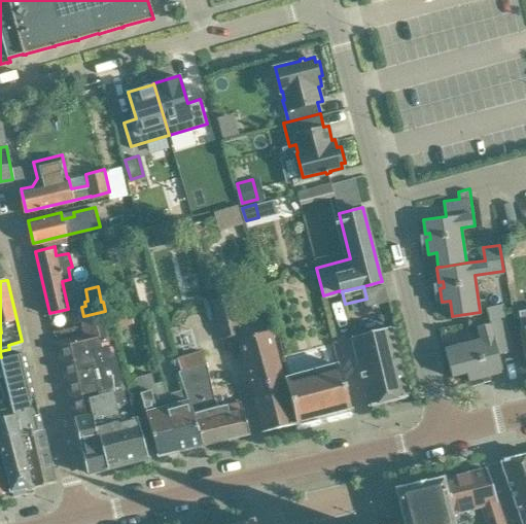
[(236,333),(231,314),(235,313),(229,291),(211,297),(222,337),(236,333)]
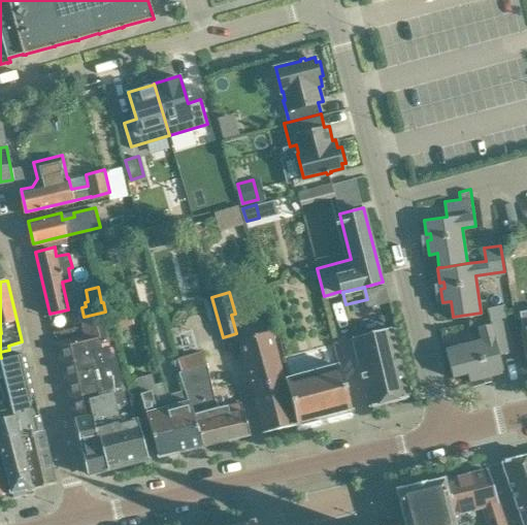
[(388,292),(374,295),(380,316),(379,316),(379,317),(393,314),(388,292)]
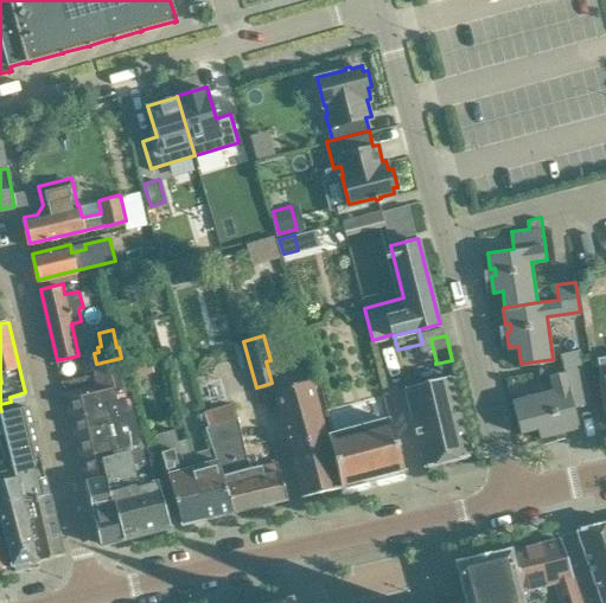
[(154,370),(147,346),(125,353),(132,377),(154,370)]
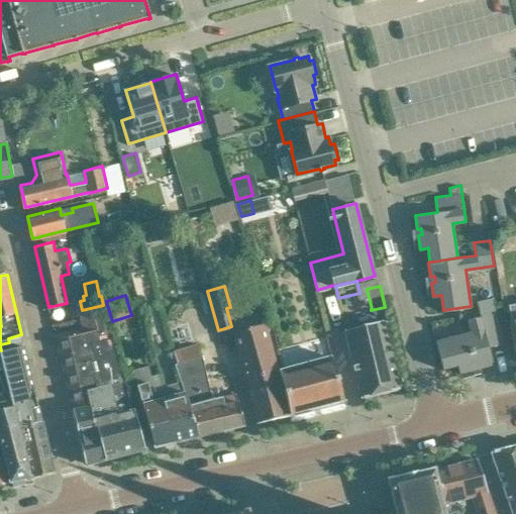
[(469,319),(472,331),(436,340),(443,368),(457,364),(459,372),(474,369),(473,365),(479,363),(480,367),(493,364),(489,345),(504,342),(492,296),(477,300),(481,315),(469,319)]
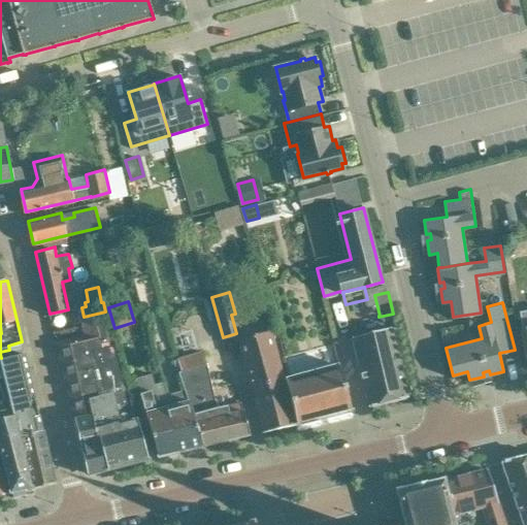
[(125,378),(117,346),(107,312),(105,312),(84,317),(83,317),(84,324),(83,324),(85,333),(57,339),(75,417),(74,418),(86,469),(87,469),(91,471),(91,472),(106,468),(96,427),(134,417),(128,392),(125,378)]
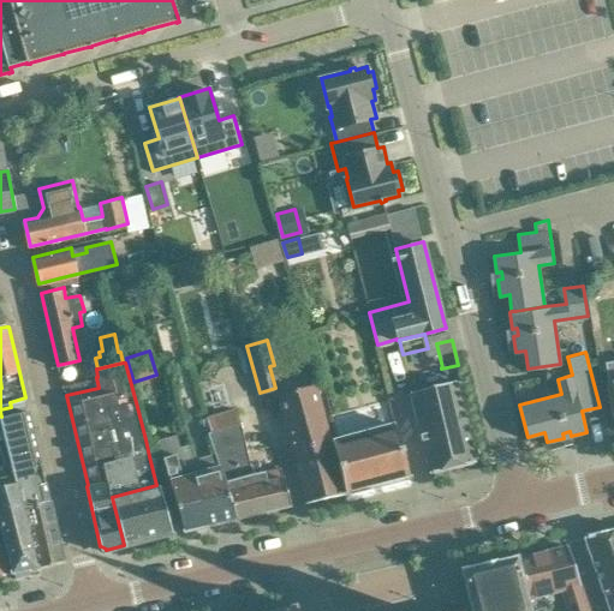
[(410,390),(419,430),(429,469),(429,471),(429,472),(476,460),(475,459),(455,379),(410,390)]
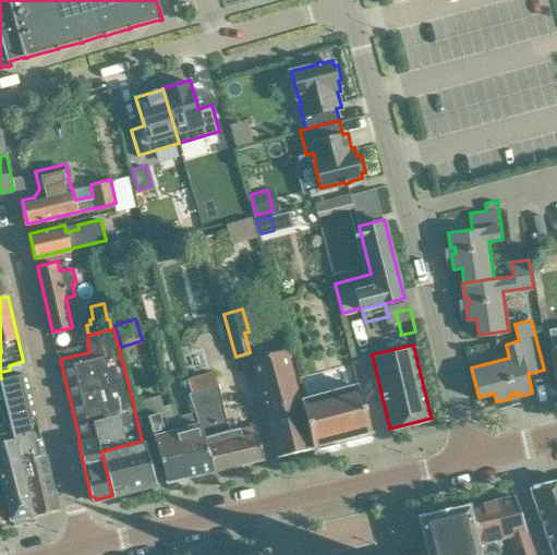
[(251,358),(277,455),(312,447),(287,349),(251,358)]
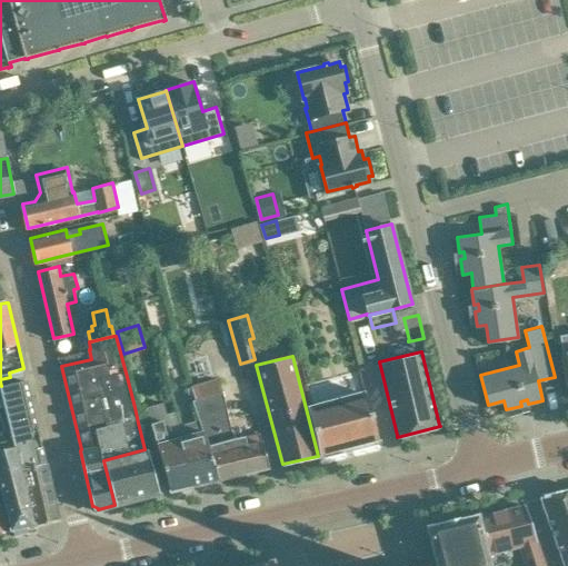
[(196,398),(193,399),(205,439),(207,438),(218,478),(269,467),(262,442),(260,432),(233,437),(223,396),(222,396),(217,376),(191,384),(196,398)]
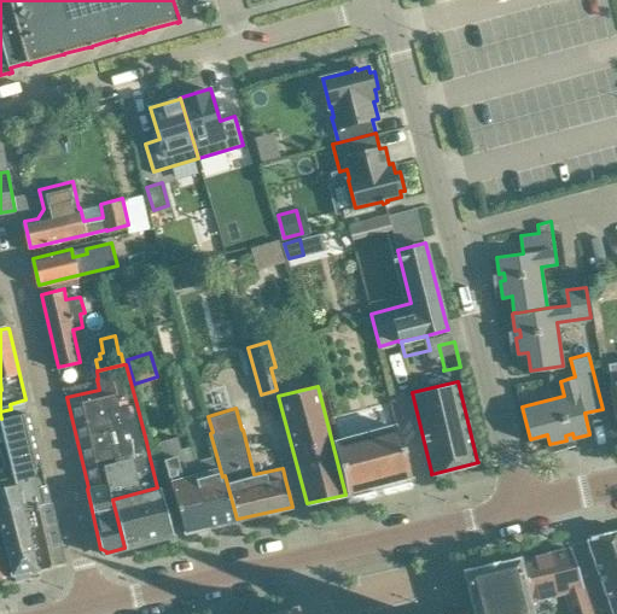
[(29,411),(0,419),(4,430),(3,430),(11,462),(38,568),(41,568),(41,566),(62,562),(62,563),(65,562),(40,455),(29,411)]
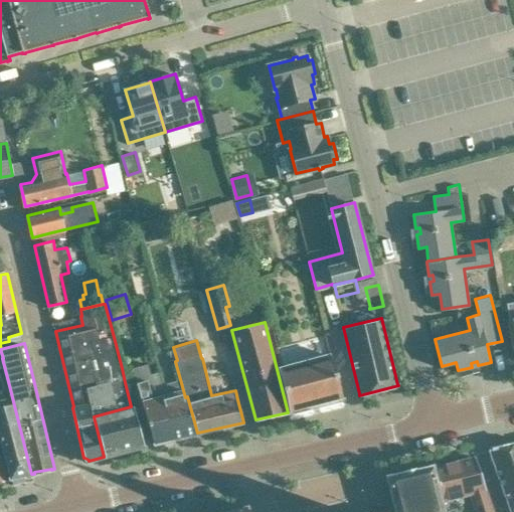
[(278,367),(290,412),(343,398),(331,354),(278,367)]
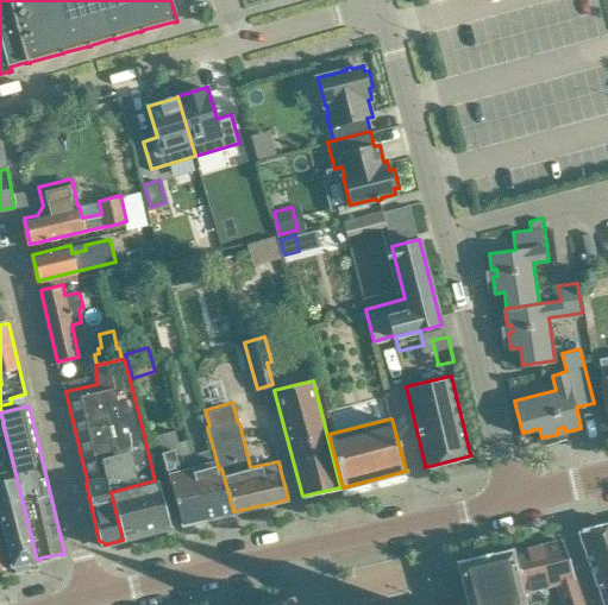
[(2,423),(0,423),(0,467),(7,472),(10,479),(0,480),(0,522),(0,523),(12,566),(37,560),(11,455),(2,423)]
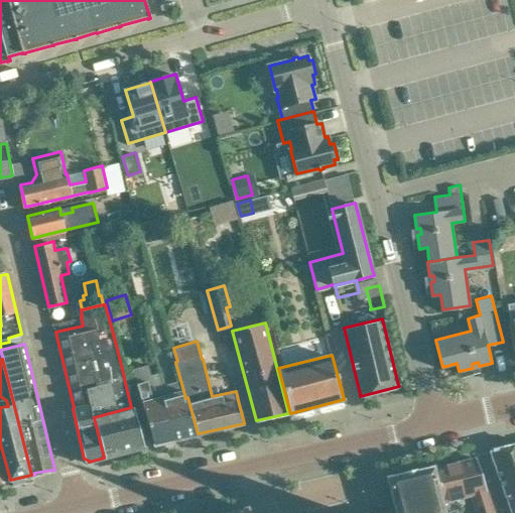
[(198,433),(187,397),(185,398),(175,362),(174,362),(179,380),(162,384),(163,387),(158,388),(172,439),(198,433)]
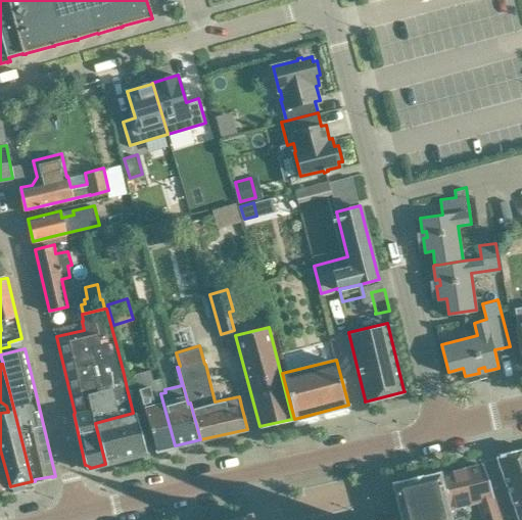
[(175,445),(160,393),(165,392),(164,389),(161,377),(154,379),(151,368),(135,372),(156,451),(175,445)]
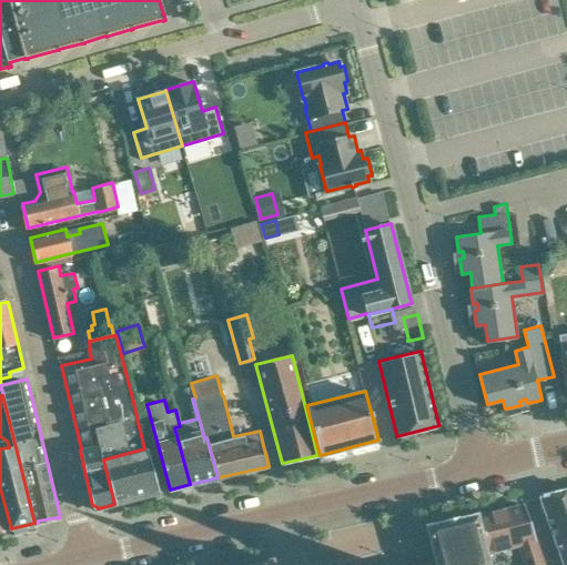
[(149,449),(144,449),(103,460),(114,504),(160,492),(149,449)]
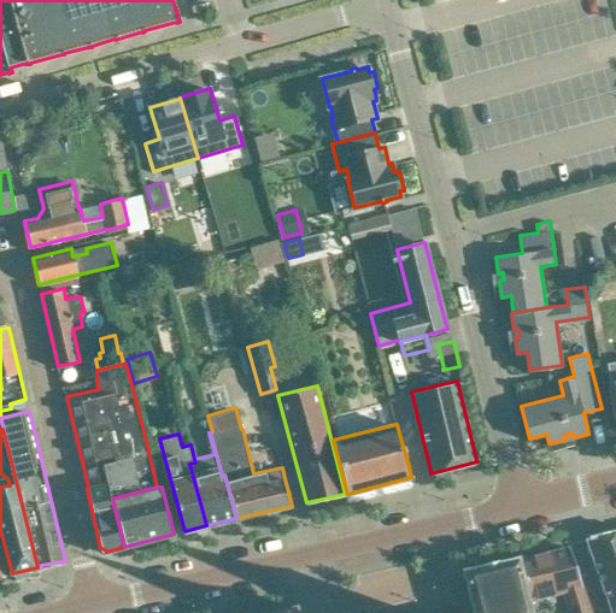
[(615,529),(586,537),(611,612),(615,612),(615,529)]
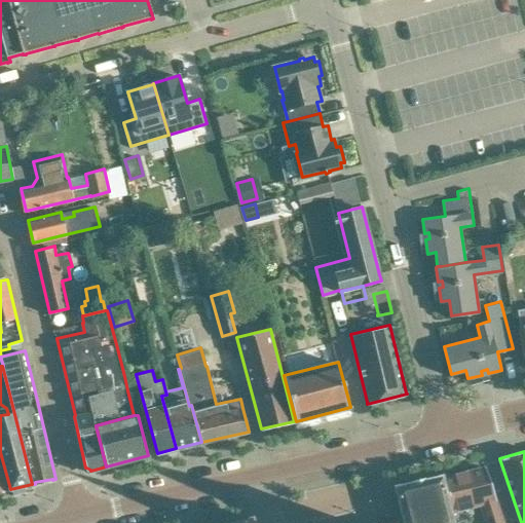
[(486,465),(442,476),(451,514),(480,505),(485,522),(504,522),(493,488),(486,465)]
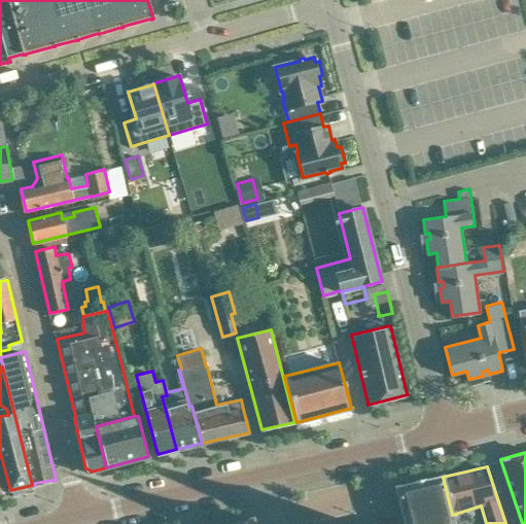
[(443,477),(396,488),(402,513),(375,520),(376,523),(454,523),(452,515),(443,477)]
